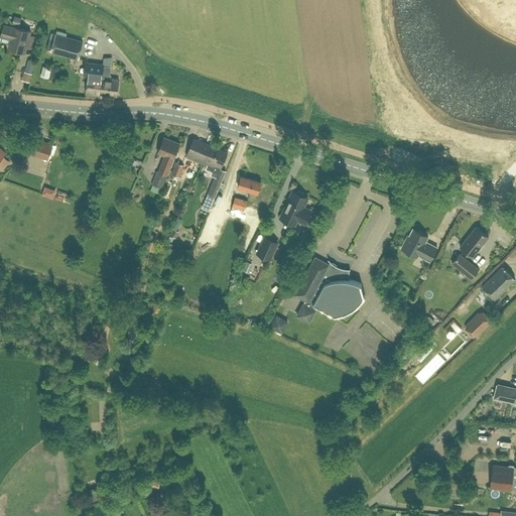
[(35,36),(29,34),(30,30),(14,26),(14,27),(4,24),(1,35),(11,38),(10,41),(8,47),(24,52),(26,46),(32,48),(35,36)]
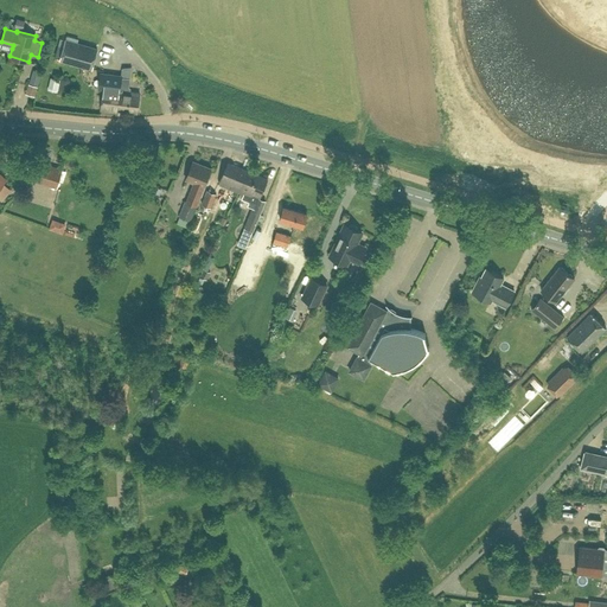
[(97,50),(65,40),(61,59),(91,68),(97,50)]
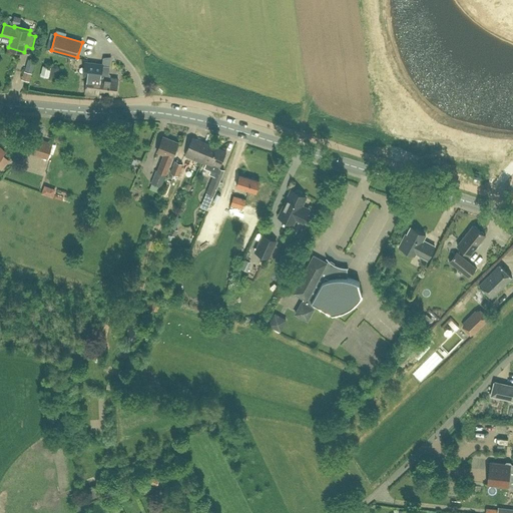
[(35,60),(28,58),(25,70),(32,72),(35,60)]
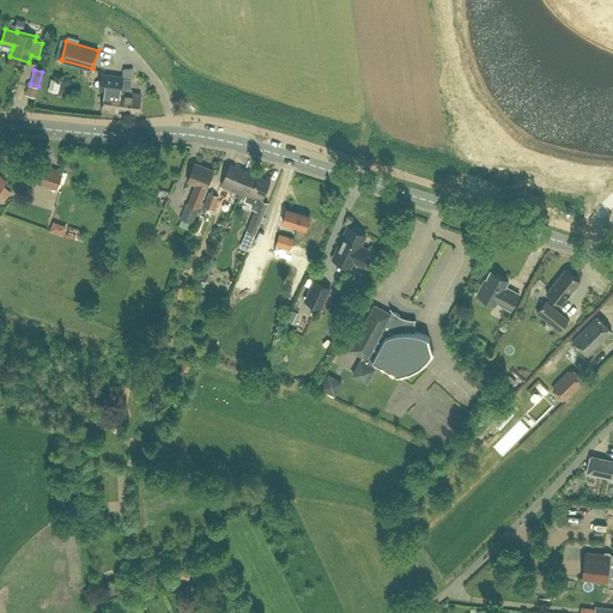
[(117,111),(122,78),(104,76),(102,90),(104,90),(102,110),(117,113),(117,111)]
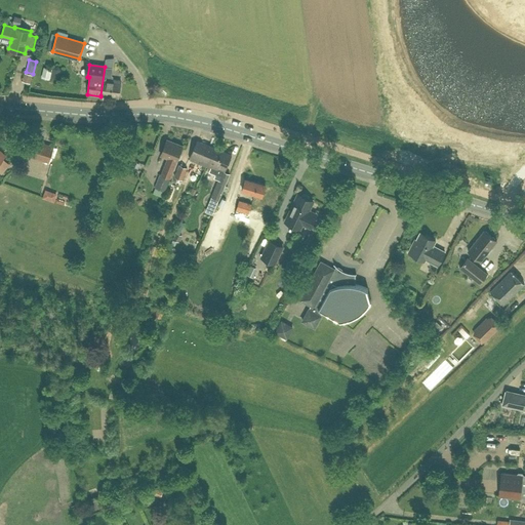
[(105,67),(101,95),(118,97),(121,80),(111,79),(113,68),(105,67)]
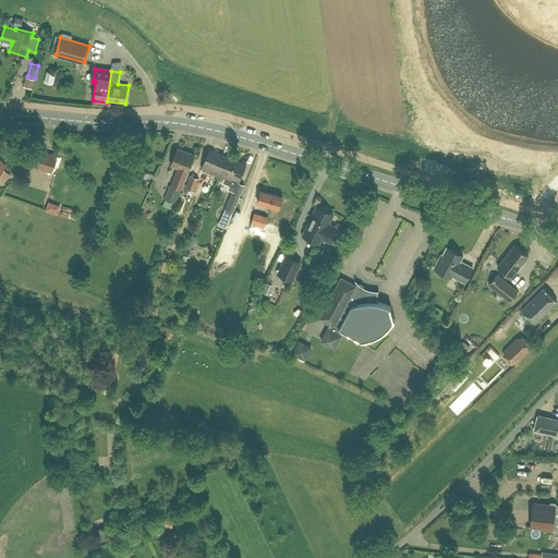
[(180,189),(187,171),(194,155),(177,147),(170,164),(179,168),(171,184),(170,184),(164,199),(165,199),(174,204),(181,189),(180,189)]
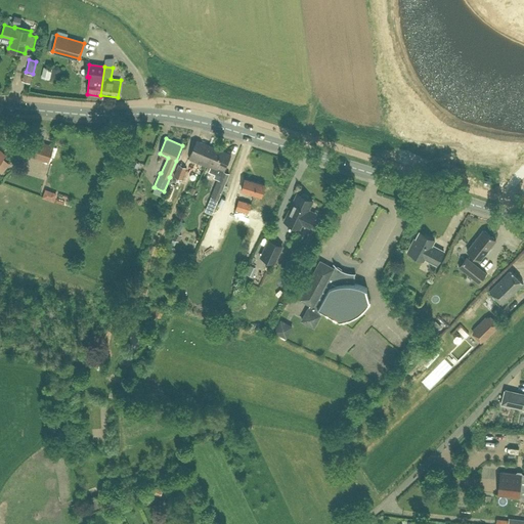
[(188,159),(189,159),(206,166),(214,147),(214,146),(197,139),(188,159)]
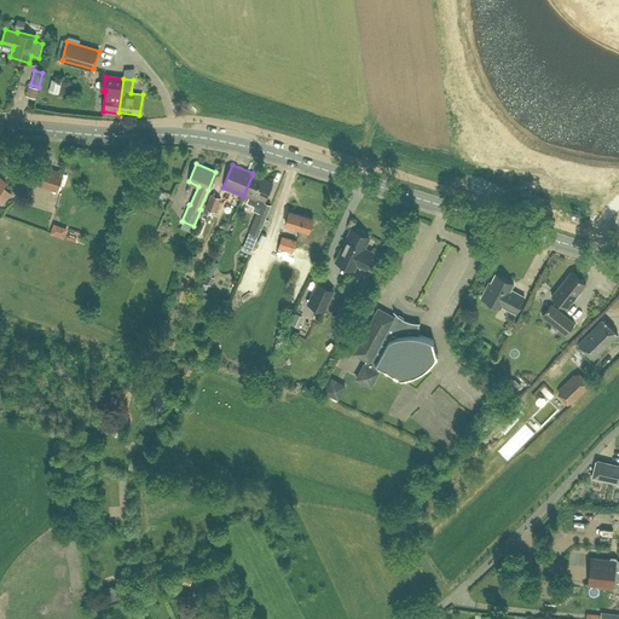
[(63,174),(35,166),(30,181),(58,190),(63,174)]
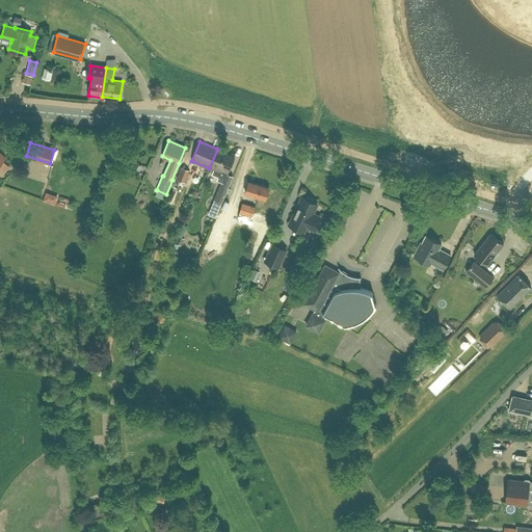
[(234,157),(217,150),(209,168),(214,170),(212,174),(219,177),(217,180),(221,182),(214,200),(221,202),(233,176),(228,174),(234,157)]
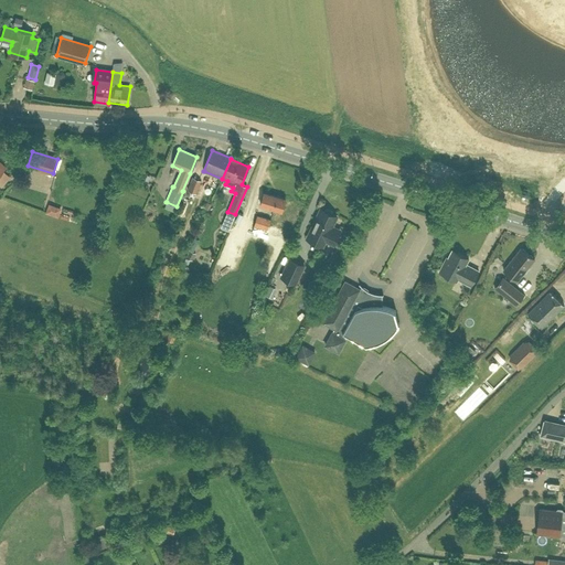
[(195,193),(202,178),(193,174),(188,190),(195,193)]
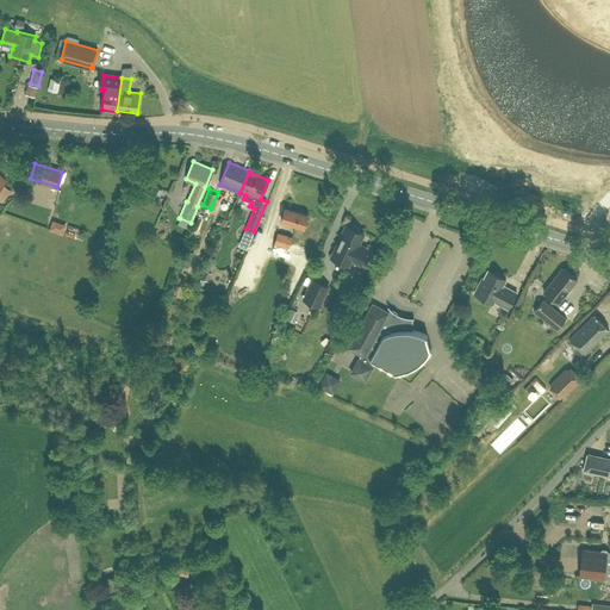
[(321,210),(297,198),(287,216),(291,218),(288,224),(285,222),(278,236),(285,240),(286,237),(299,244),(299,246),(303,248),(311,231),(313,232),(321,218),(318,217),(321,210)]
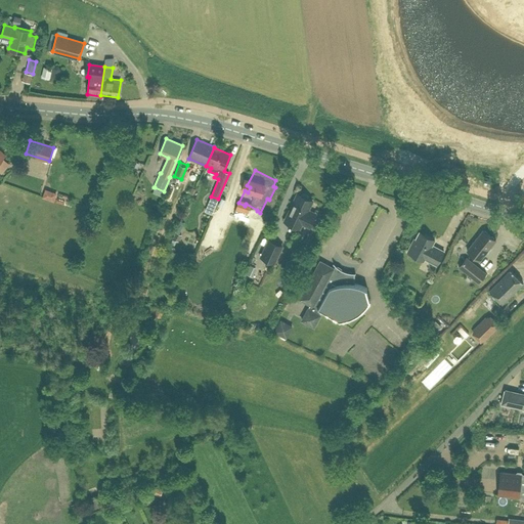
[(54,203),(57,193),(45,189),(42,198),(54,203)]
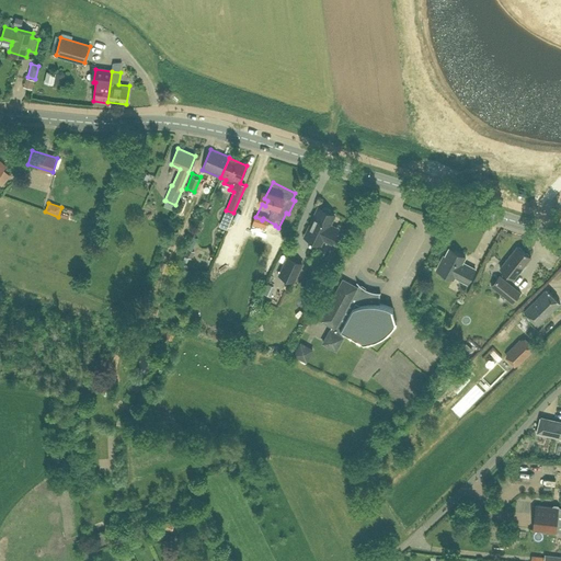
[(321,242),(324,237),(332,240),(339,228),(330,224),(335,214),(332,213),(331,210),(330,208),(329,207),(327,206),(324,207),(322,208),(319,206),(306,235),(321,242)]
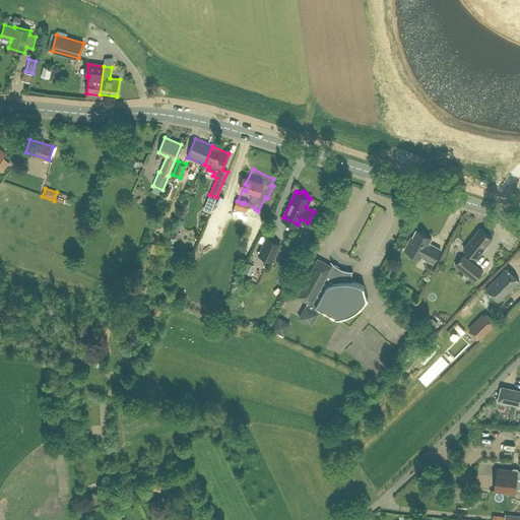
[(161,226),(166,215),(158,212),(154,224),(161,226)]
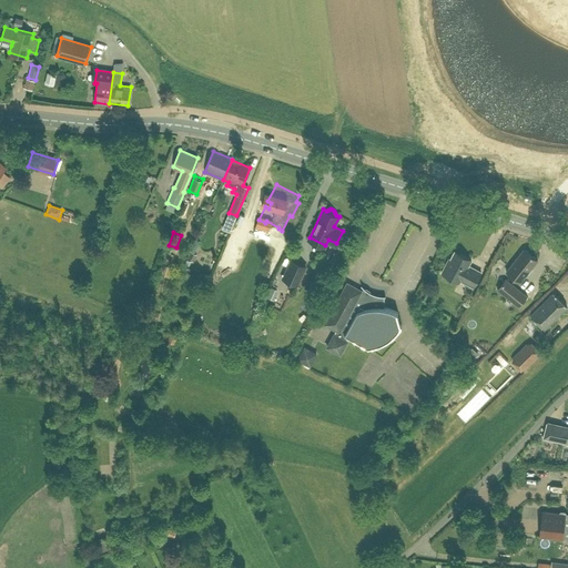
[(525,250),(524,249),(506,271),(520,282),(528,272),(529,273),(533,269),(531,267),(537,260),(536,259),(536,257),(534,256),(533,255),(528,253),(528,251),(526,250),(525,250)]
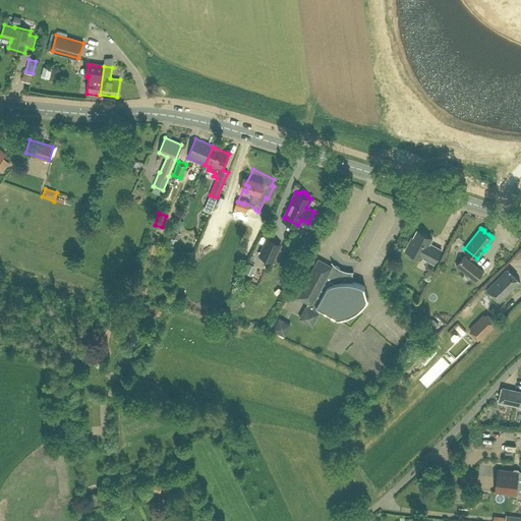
[(435,263),(442,249),(429,243),(432,238),(417,230),(413,237),(412,237),(405,249),(421,258),(422,256),(435,263)]
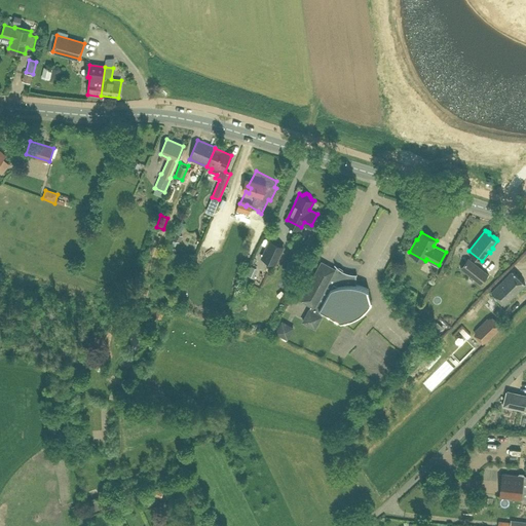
[(275,262),(283,247),(270,239),(262,256),(275,262)]
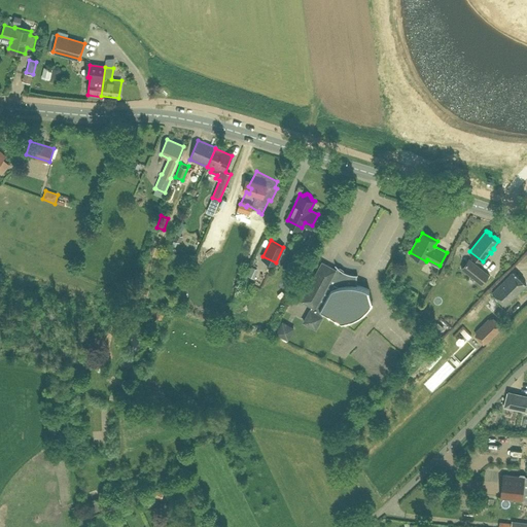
[(249,261),(253,253),(247,250),(244,249),(240,257),(249,261)]
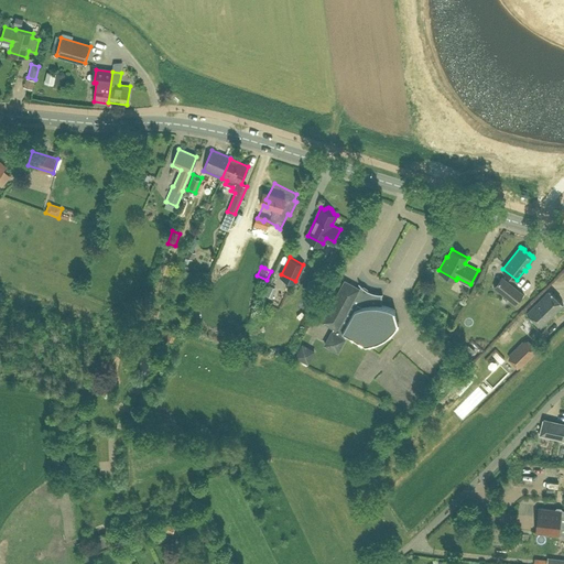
[(523,294),(507,281),(501,277),(494,288),(514,304),(523,294)]
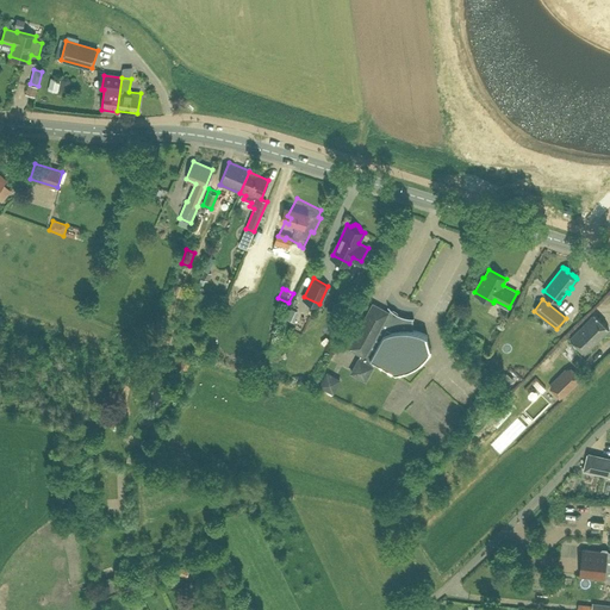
[(397,317),(373,304),(348,348),(363,356),(362,360),(359,358),(352,372),(365,380),(373,366),(372,366),(374,362),(400,375),(403,371),(405,371),(408,369),(411,368),(414,366),(416,365),(418,363),(421,361),(423,359),(424,358),(427,355),(428,353),(430,350),(431,348),(430,347),(430,348),(429,348),(425,336),(427,336),(428,335),(425,334),(422,332),(419,332),(417,331),(415,330),(412,330),(412,318),(414,318),(414,317),(411,317),(409,317),(406,317),(404,317),(403,316),(400,315),(398,315),(397,317)]
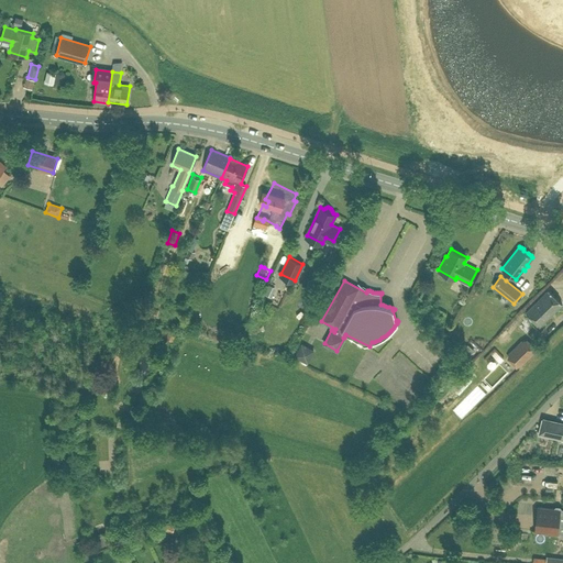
[(264,294),(272,297),(275,286),(267,283),(264,294)]
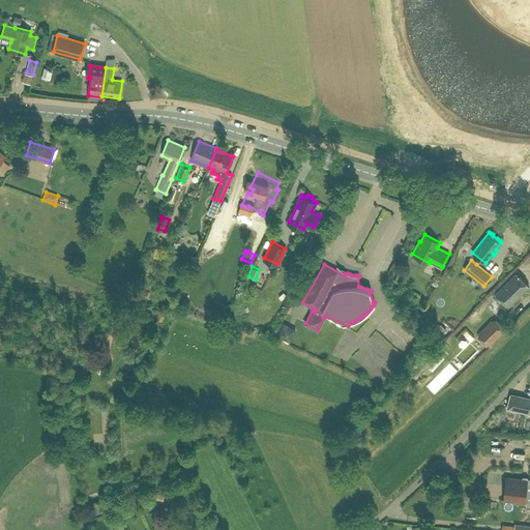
[(508,306),(529,285),(516,272),(495,294),(508,306)]
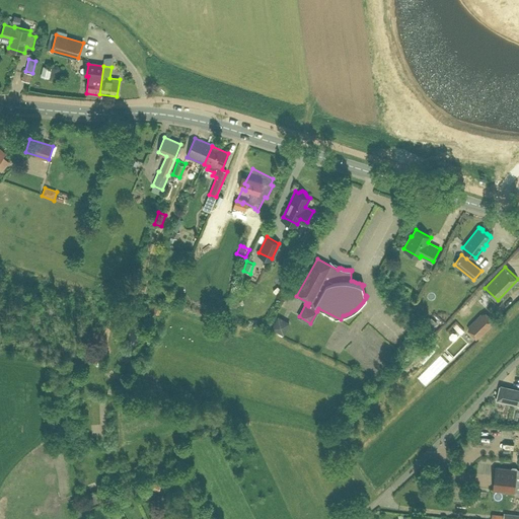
[(162,314),(165,306),(161,304),(157,312),(162,314)]
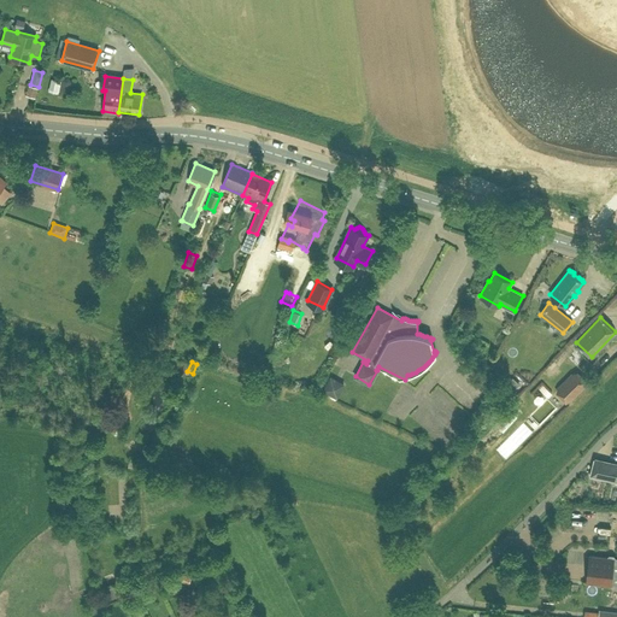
[(586,386),(586,380),(579,372),(573,374),(559,387),(559,394),(565,400),(571,400),(586,386)]
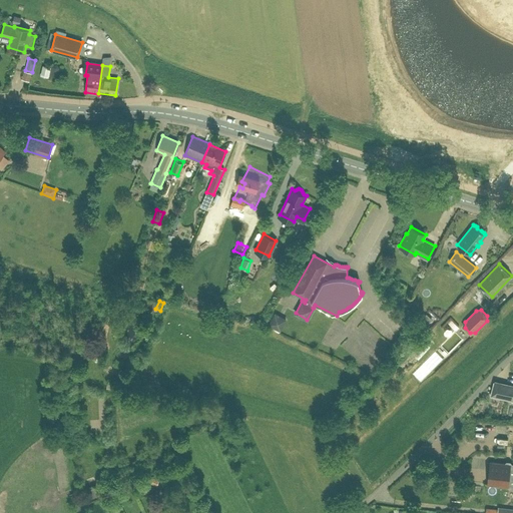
[(280,330),(286,320),(275,314),(270,325),(280,330)]
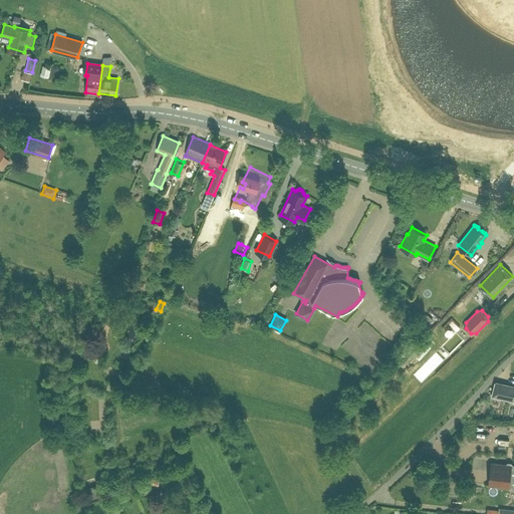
[(429,314),(425,320),(432,325),(436,319),(429,314)]
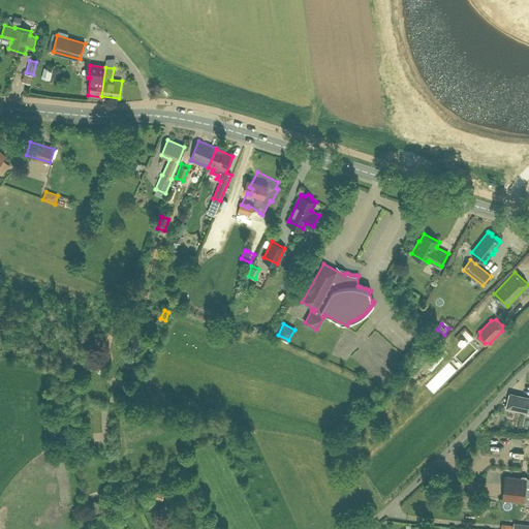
[(471,343),(457,356),(464,365),(478,351),(471,343)]
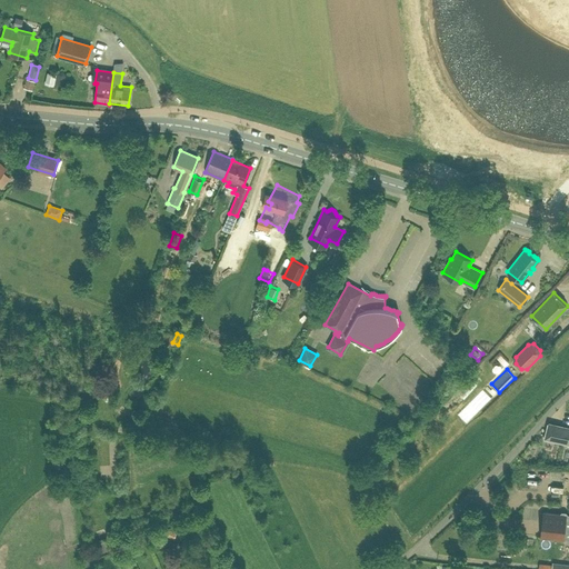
[(568,443),(568,427),(548,422),(545,438),(568,443)]
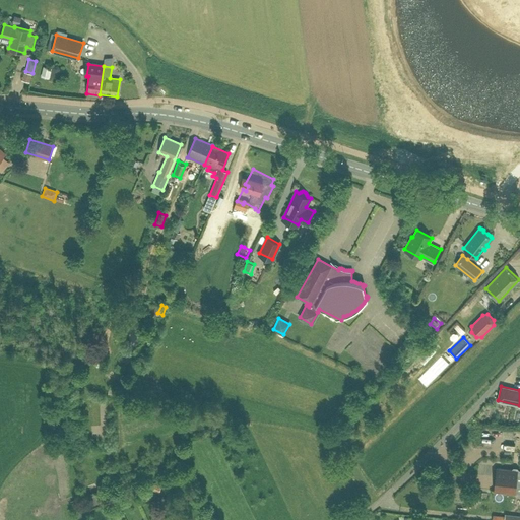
[(496,477),(494,490),(519,493),(519,468),(497,466),(496,477)]
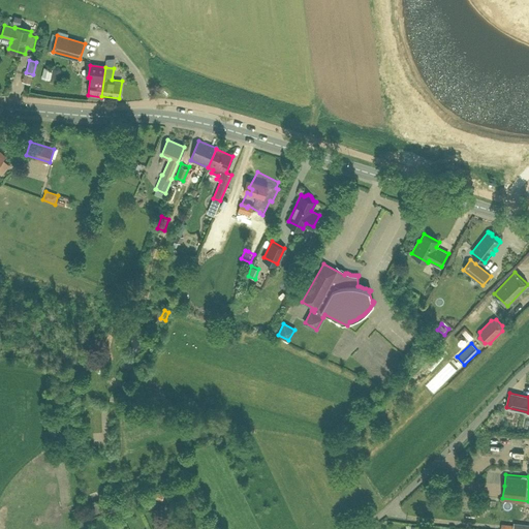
[(164,494),(156,492),(154,498),(161,501),(164,494)]
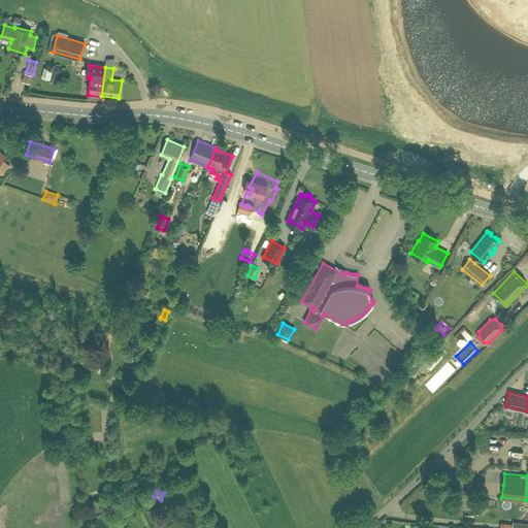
[(104,509),(100,498),(84,504),(89,516),(104,509)]
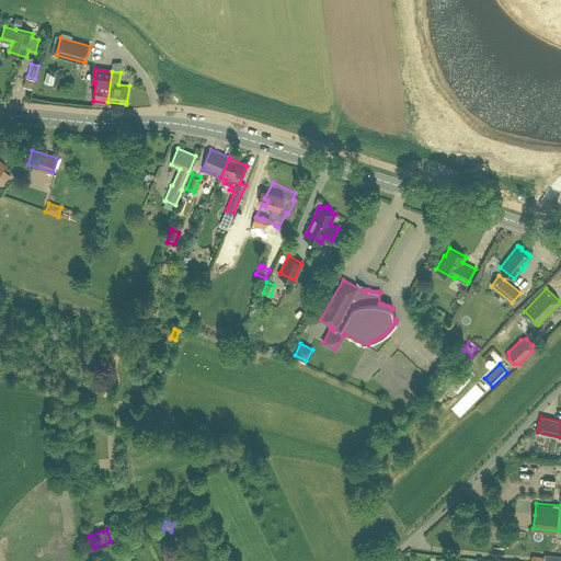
[(527,538),(528,531),(516,529),(515,537),(527,538)]
